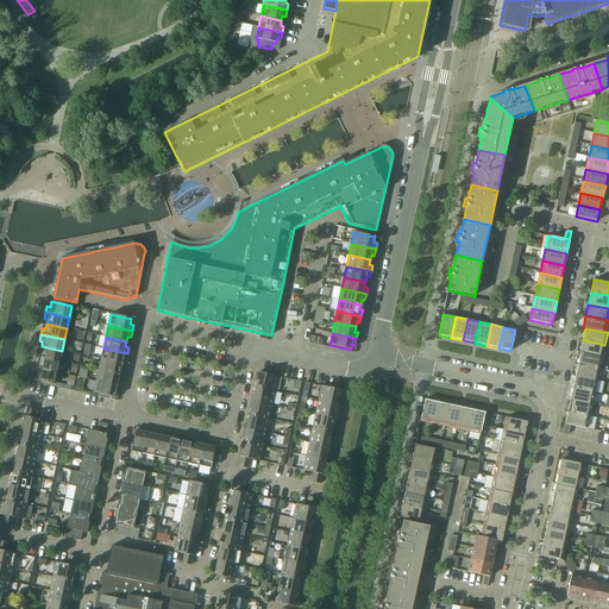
[(604,345),(583,340),(581,352),(602,357),(604,345)]
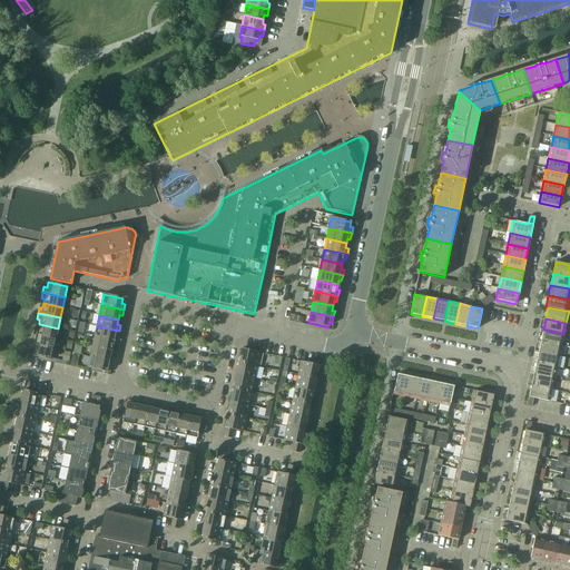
[(58,328),(39,324),(38,328),(35,328),(33,334),(56,338),(58,328)]
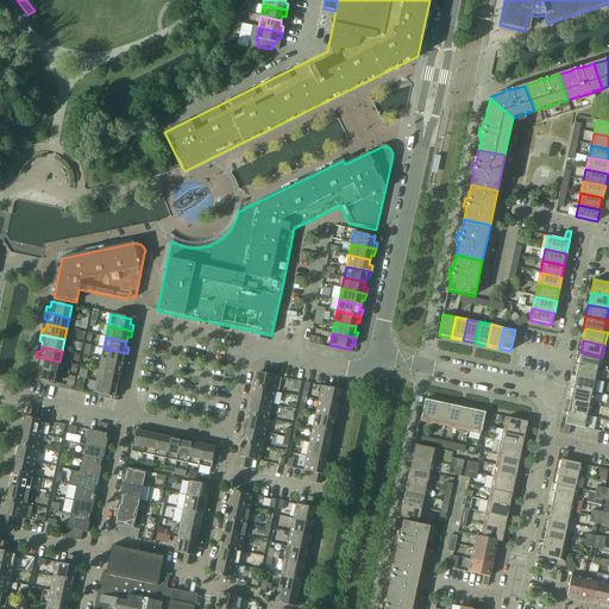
[(127,353),(104,349),(101,359),(121,364),(123,359),(126,359),(127,353)]
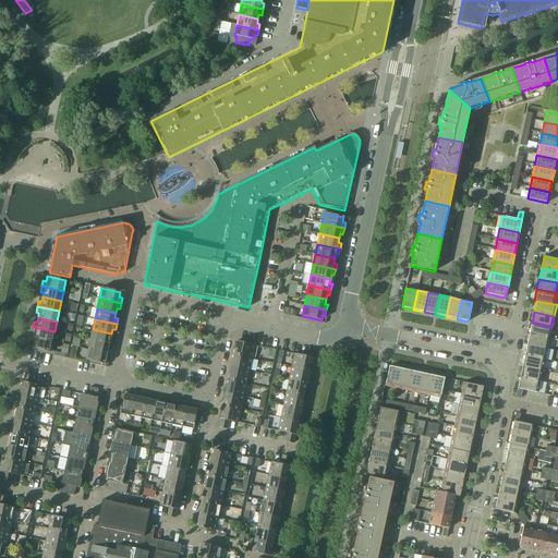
[(552,327),(532,323),(530,334),(549,338),(552,327)]
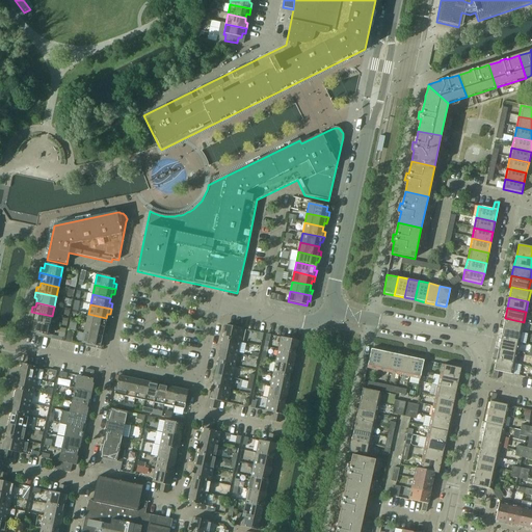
[(52,316),(31,312),(30,317),(32,318),(31,322),(50,326),(52,316)]
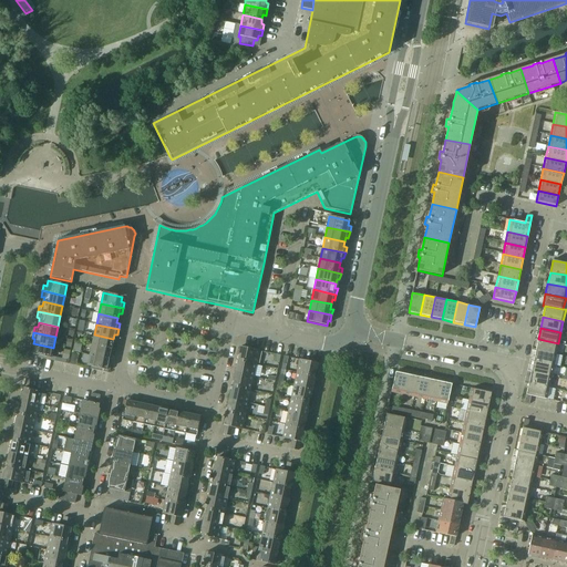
[(113,339),(94,334),(92,344),(114,350),(115,343),(112,343),(113,339)]
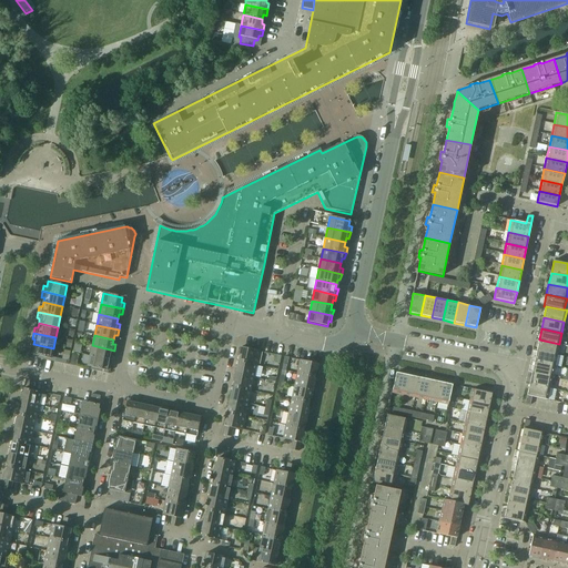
[(559,344),(539,340),(537,351),(557,355),(559,344)]
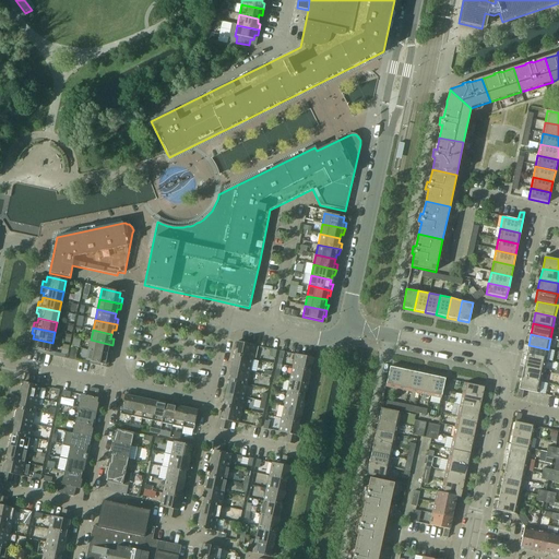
[(79,348),(81,340),(73,337),(71,346),(72,346),(76,347),(79,348)]
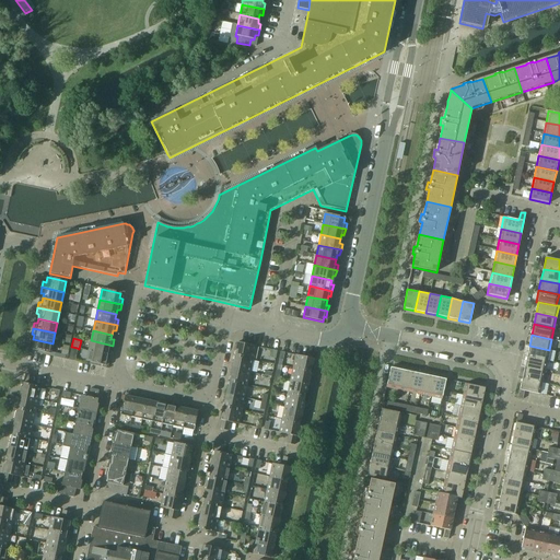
[(53,343),(33,339),(33,343),(30,342),(28,349),(50,354),(53,343)]
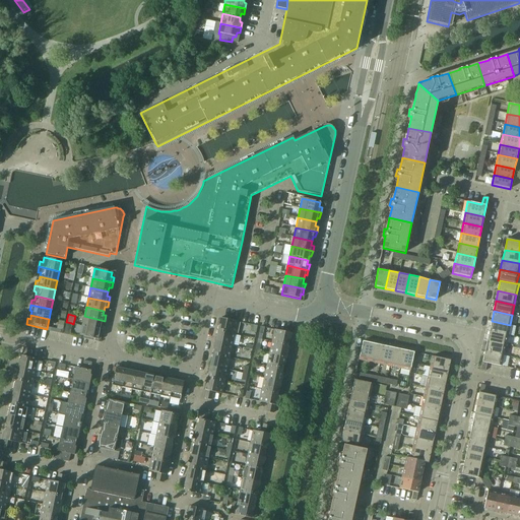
[(105,321),(84,316),(82,326),(100,329),(101,325),(104,326),(105,321)]
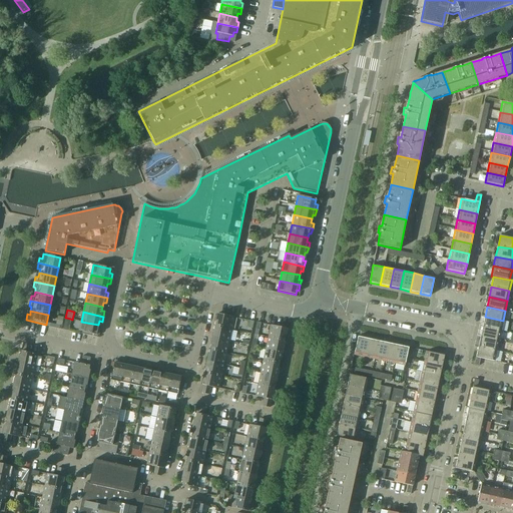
[(217,314),(215,322),(216,323),(215,326),(231,330),(233,318),(217,314)]
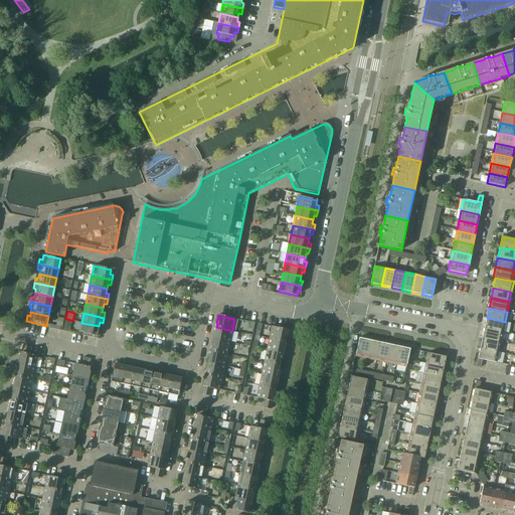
[(505,322),(487,318),(485,328),(503,332),(505,322)]
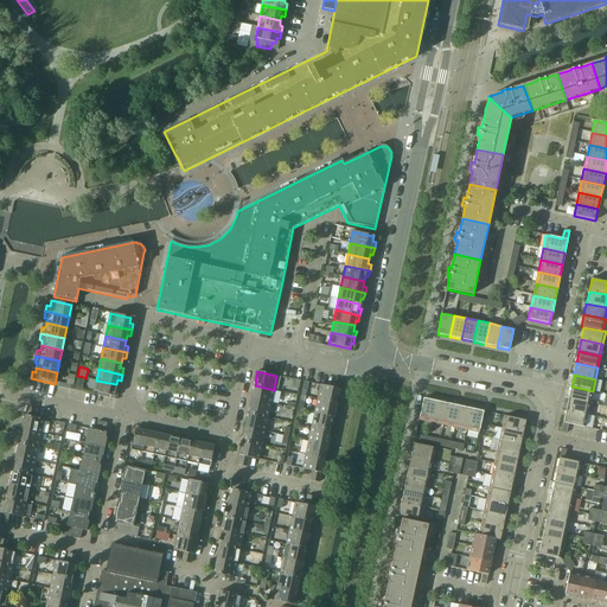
[(116,384),(96,381),(94,393),(117,397),(119,390),(115,390),(116,384)]
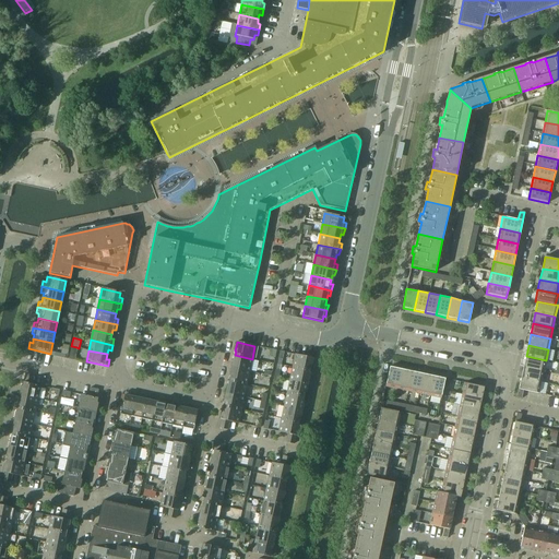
[(234,359),(233,359),(230,368),(249,372),(252,359),(235,355),(234,359)]
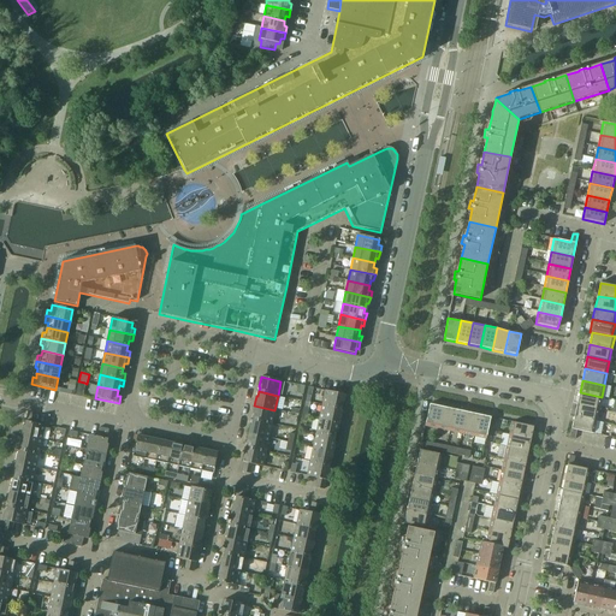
[(345,395),(325,391),(321,406),(341,409),(342,404),(343,404),(345,395)]
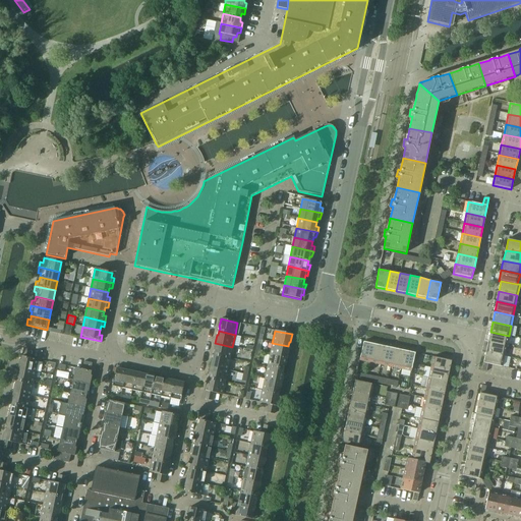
[(509,336),(490,332),(487,342),(507,346),(509,336)]
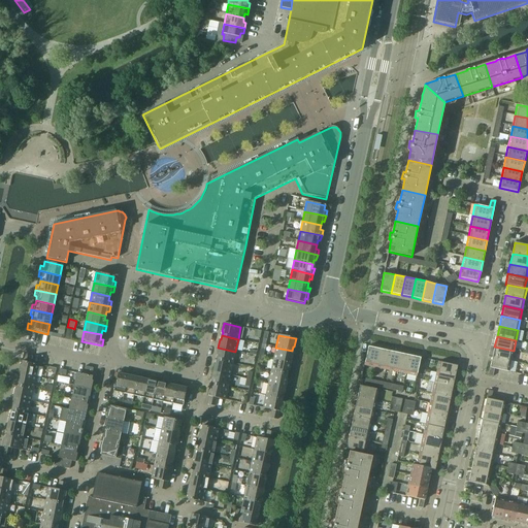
[(378,349),(368,347),(364,365),(375,368),(378,349)]
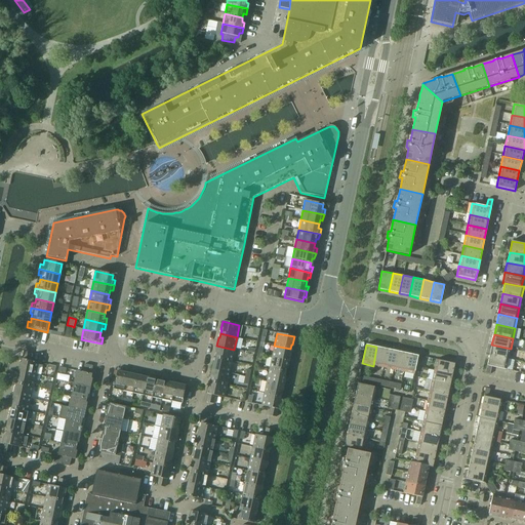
[(511,349),(491,345),(489,355),(508,359),(511,349)]
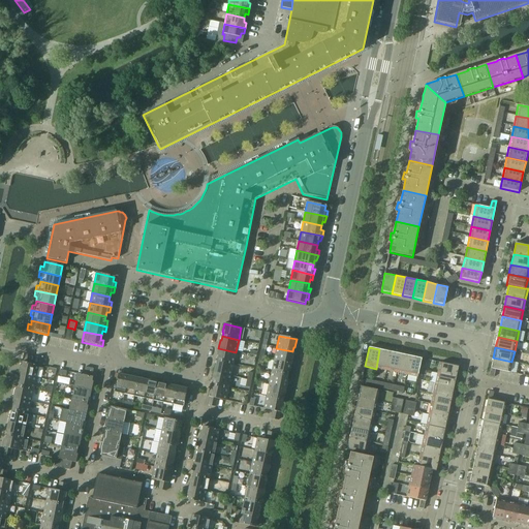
[(236,352),(218,348),(217,356),(218,356),(217,361),(234,364),(236,352)]
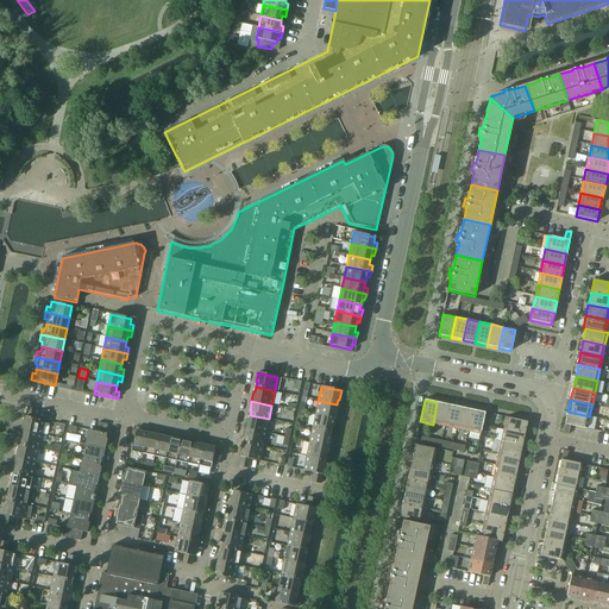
[(337,405),(318,401),(315,414),(336,419),(337,409),(336,409),(337,405)]
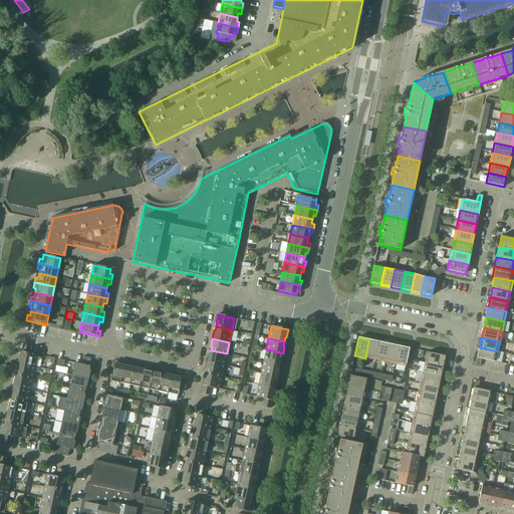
[(378,342),(368,339),(365,358),(374,360),(378,342)]
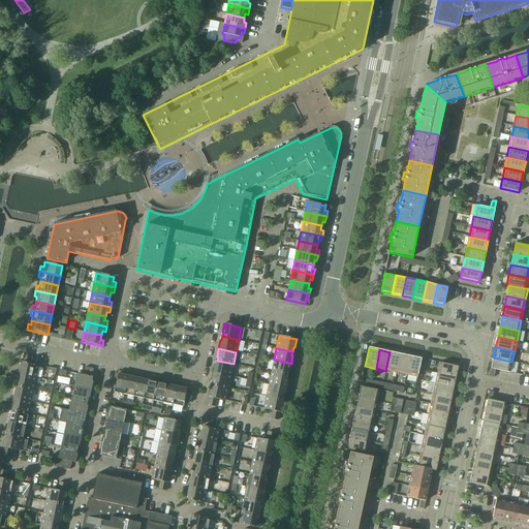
[(400,354),(390,352),(385,371),(396,373),(400,354)]
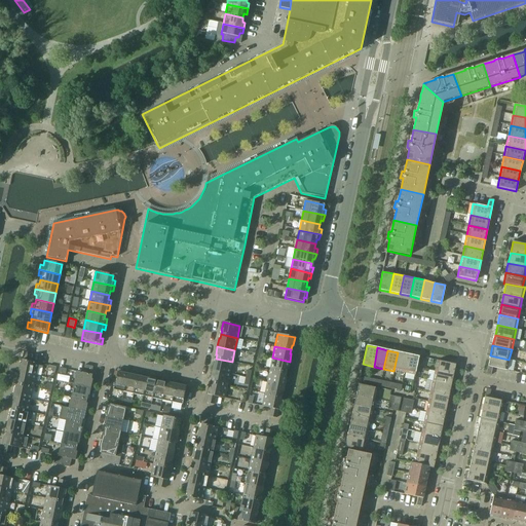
[(24,351),(23,360),(30,362),(31,353),(24,351)]
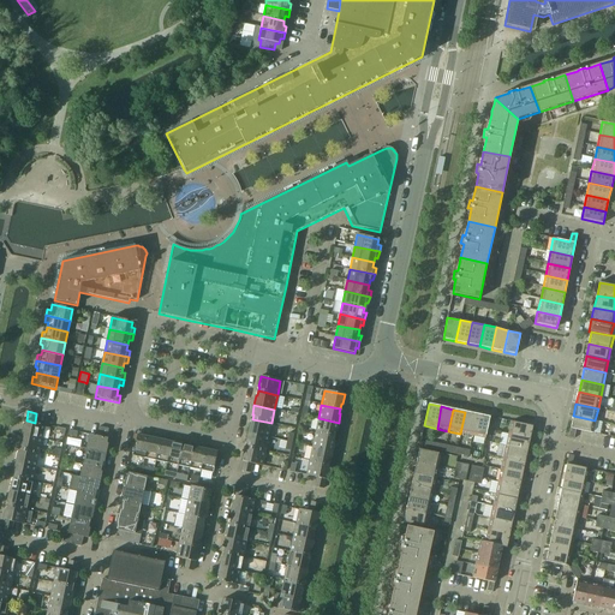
[(477,415),(465,412),(460,434),(472,436),(477,415)]
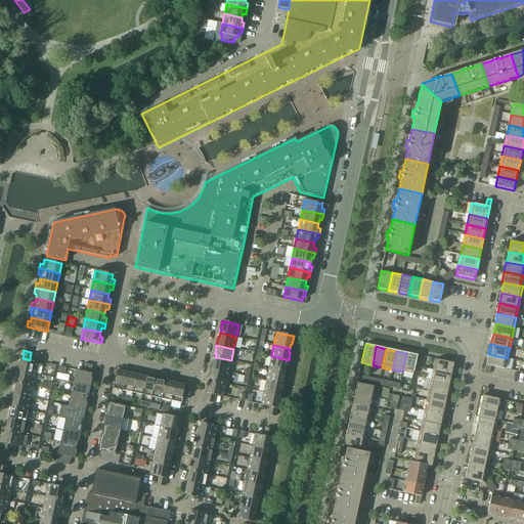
[(418,355),(406,353),(402,372),(413,374),(418,355)]
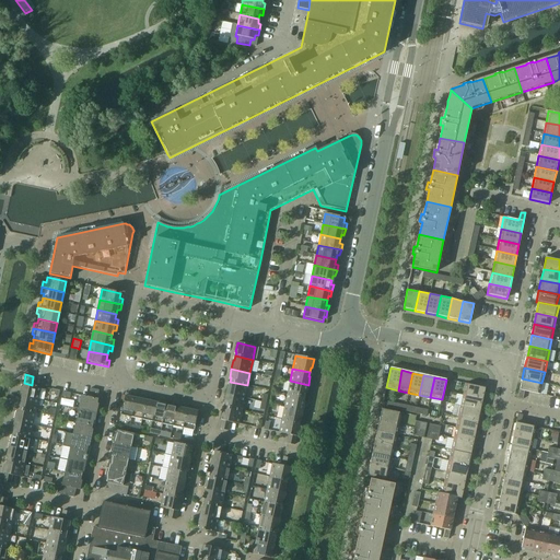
[(541,383),(522,378),(517,399),(523,400),(524,392),(539,395),(541,383)]
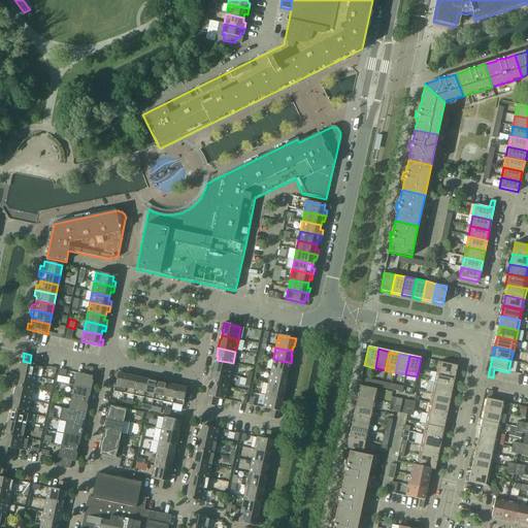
[(291,363),(273,359),(270,371),(287,374),(288,371),(289,371),(291,363)]
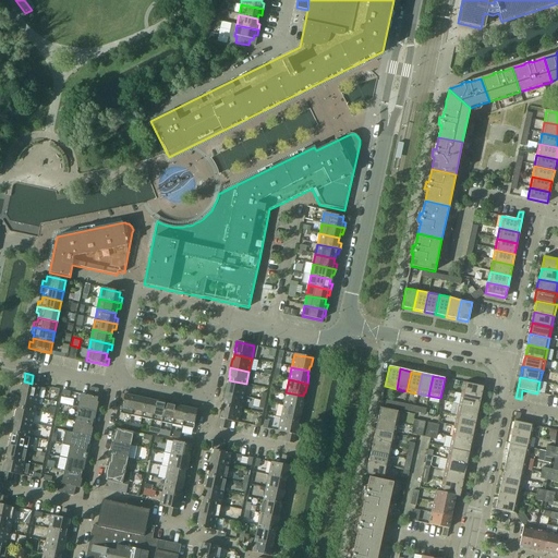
[(228,385),(227,385),(225,392),(243,397),(246,384),(229,380),(228,385)]
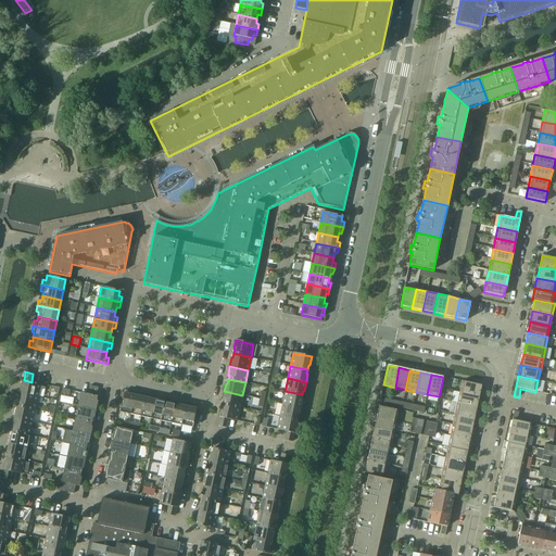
[(24,380),(23,384),(22,384),(20,393),(38,397),(40,384),(32,382),(24,380)]
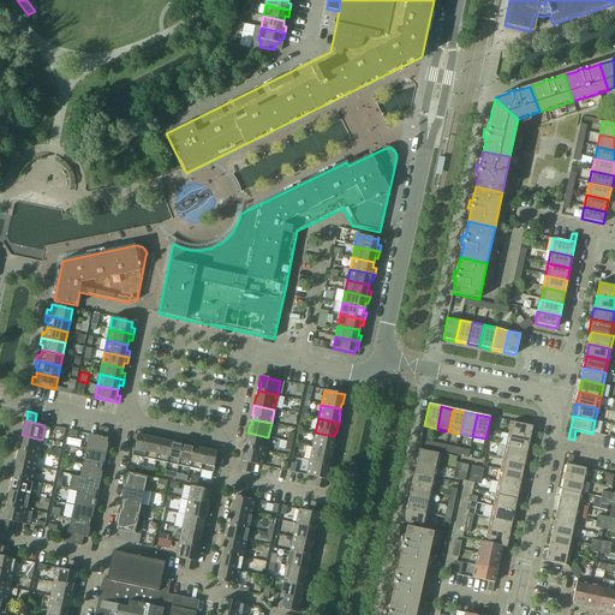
[(533,427),(511,422),(508,434),(530,439),(533,427)]
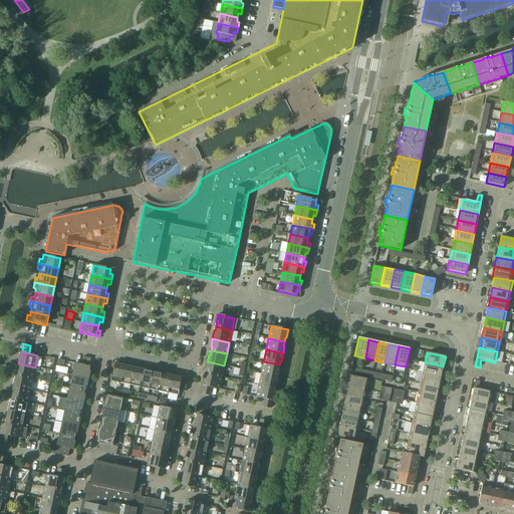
[(82,356),(81,364),(89,366),(90,358),(82,356)]
